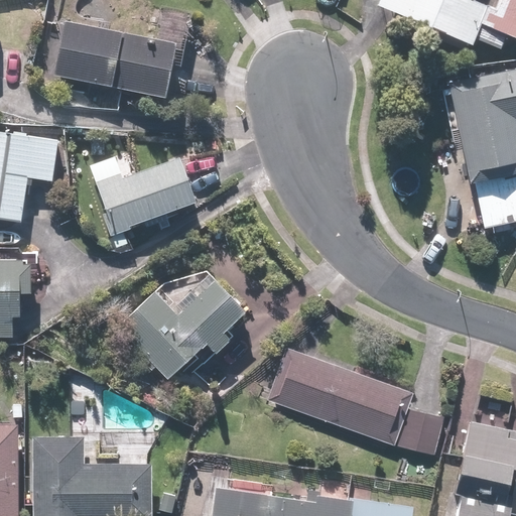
[(515,0),(378,0),(378,1),(475,45),(479,35),(502,46),(507,33),(515,37),(515,0)]
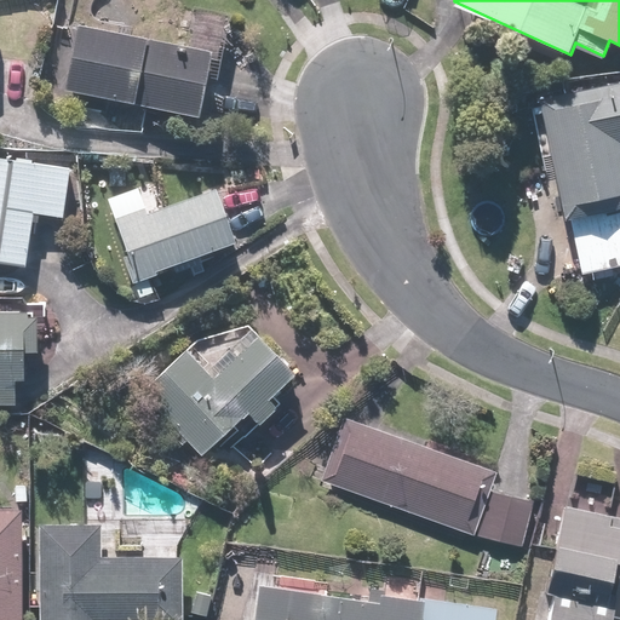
[(183,5),(177,44),(57,23),(49,67),(73,72),(70,90),(206,114),(216,61),(224,63),(233,13),(183,5)]
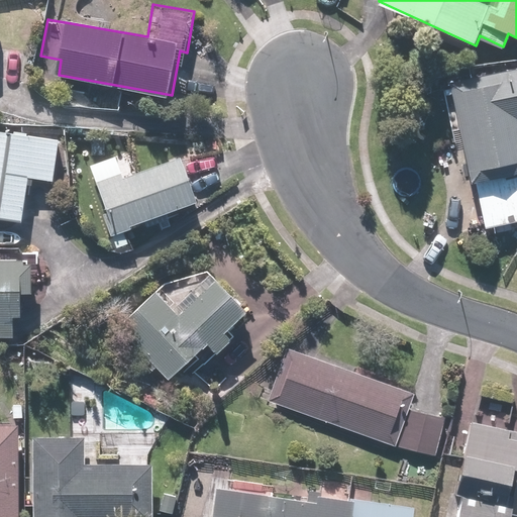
[(516,221),(516,66),(441,83),(454,143),(464,141),(474,182),(478,181),(488,228),(516,221)]
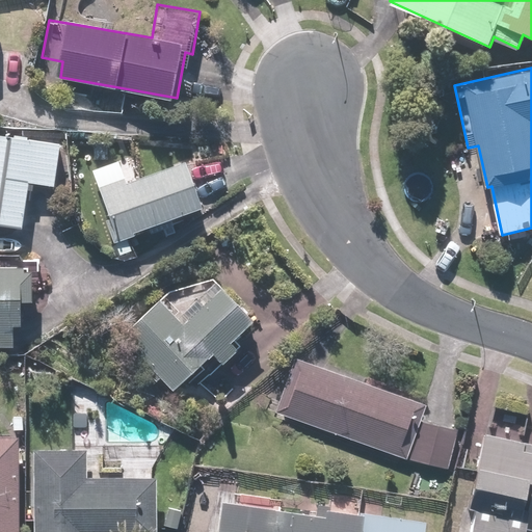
[(62,142),(0,132),(0,223),(24,229),(31,183),(55,187),(62,142)]
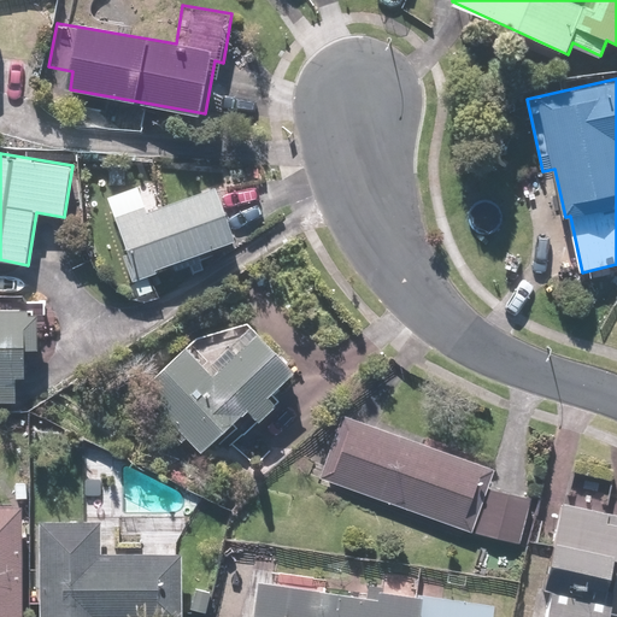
[(222,183),(117,219),(136,276),(241,241),(222,183)]
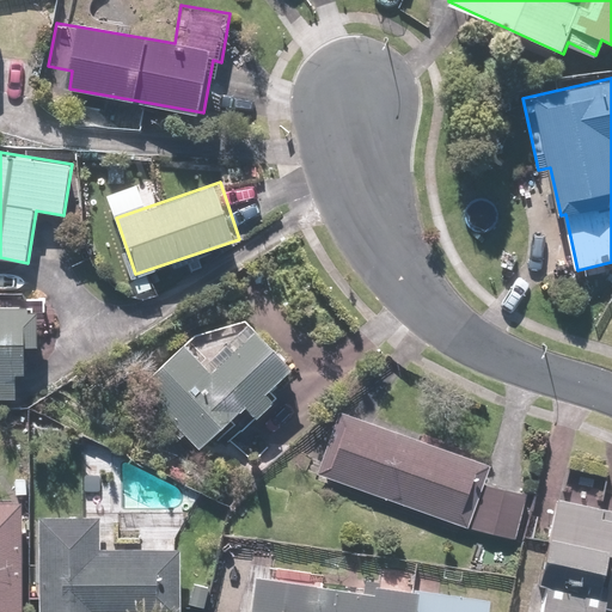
[(24,270),(0,269),(0,402),(17,403),(17,374),(31,374),(32,341),(44,342),(44,303),(24,301),(24,270)]
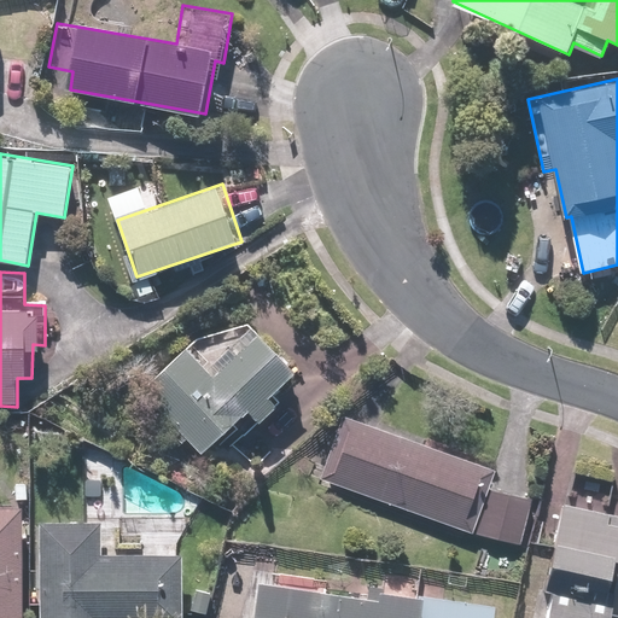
[(149,390),(205,450),(226,431),(238,444),(283,403),(275,395),(301,371),(258,325),(209,369),(192,350),(149,390)]
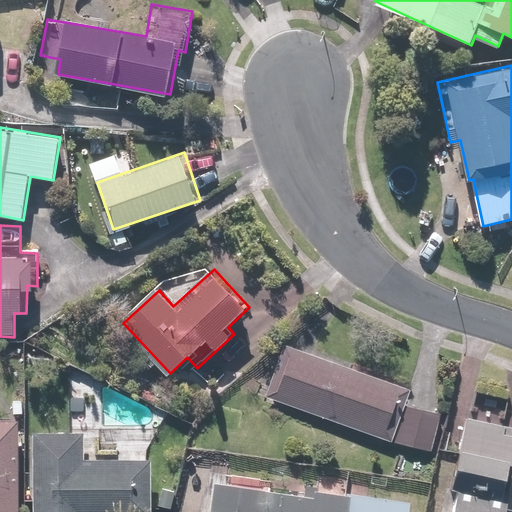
[(286,340),(266,394),(394,442),(395,440),(429,452),(443,414),(407,401),(412,387),(286,340)]
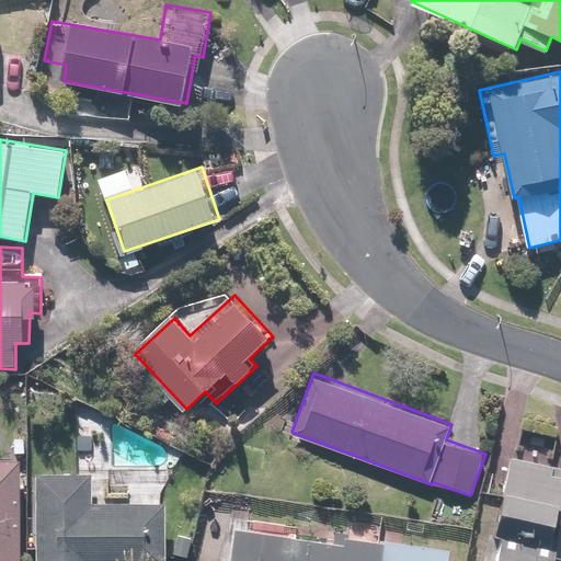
[(559,560),(560,558),(560,467),(511,458),(492,560),(559,560)]
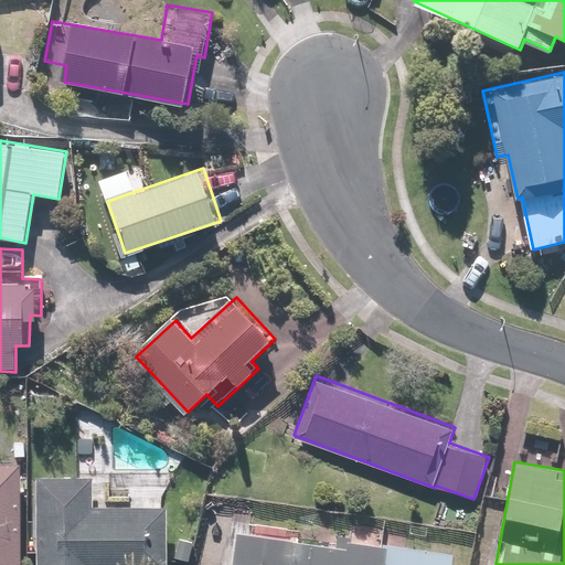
[(0,564),(24,564),(25,548),(24,464),(0,462),(0,564)]
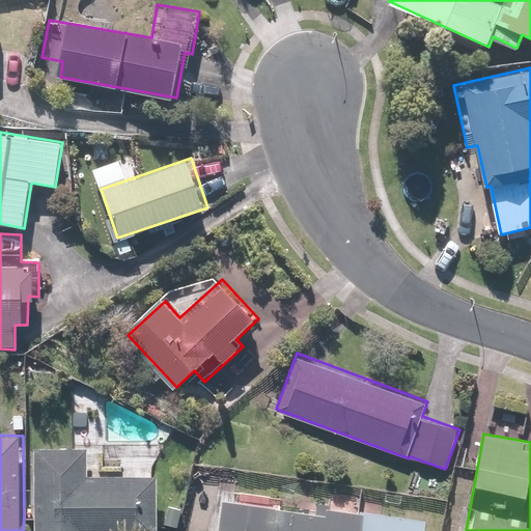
[(90,446),(35,446),(35,514),(24,515),(23,530),(159,530),(159,523),(183,523),(183,502),(160,502),(160,473),(90,473),(90,446)]
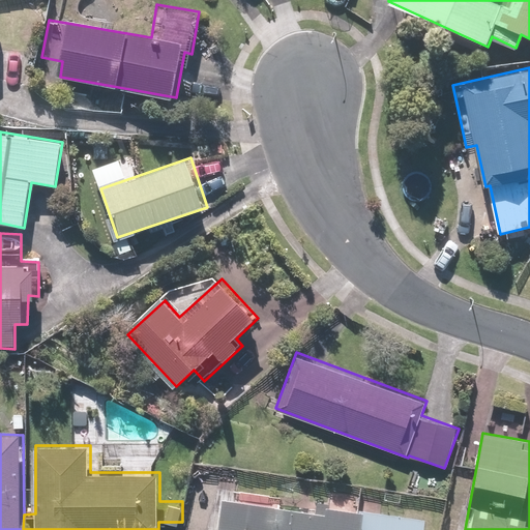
[(219,529),(424,529),(427,519),(225,496),(219,529)]
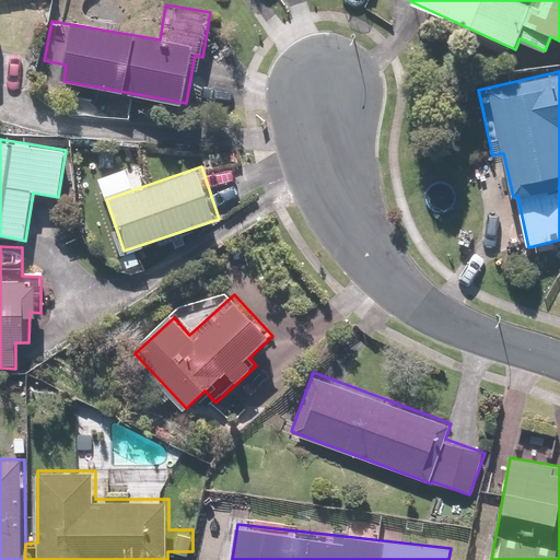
All buildings are outlined.
